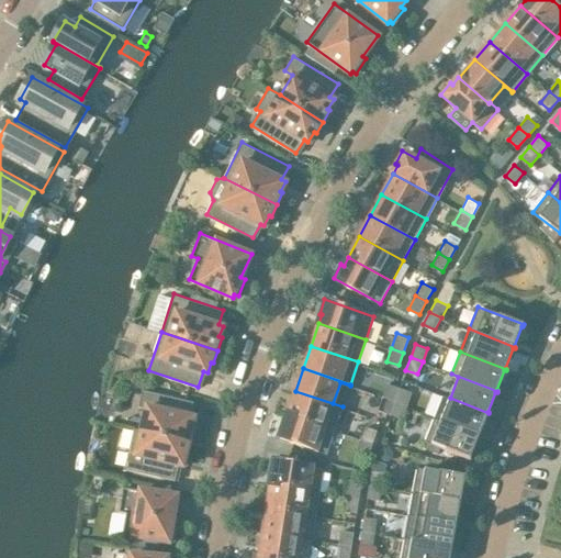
[(400,387),(388,382),(383,395),(395,400),(400,387)]
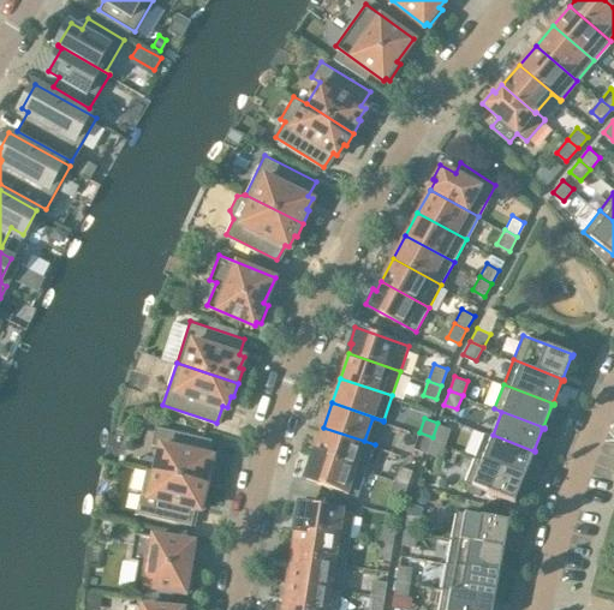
[(446,442),(451,428),(437,423),(433,437),(446,442)]
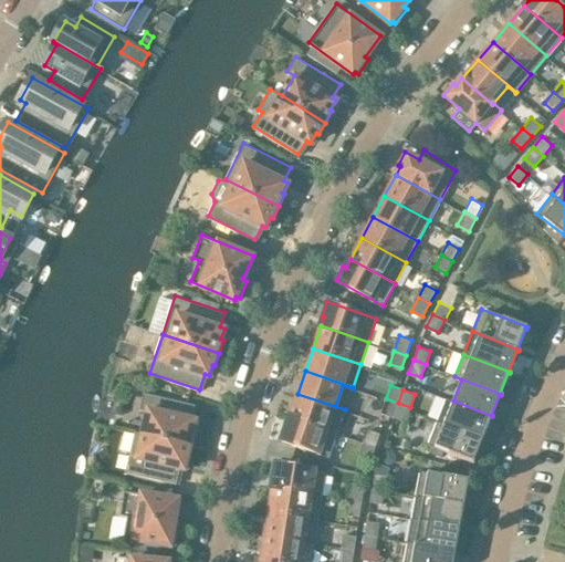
[(190,444),(196,420),(191,419),(196,404),(144,392),(140,408),(148,410),(143,432),(135,430),(135,432),(190,444)]
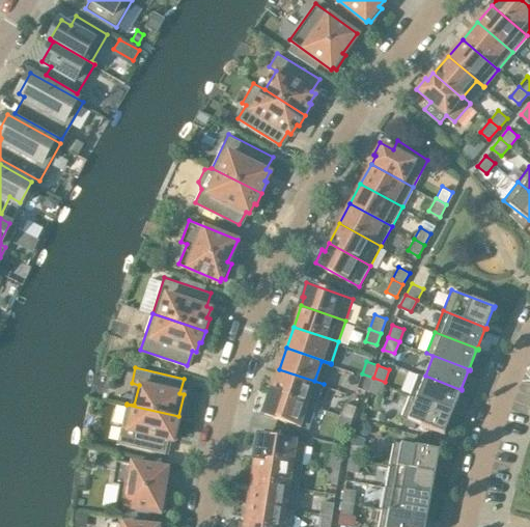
[(324,384),(279,369),(272,390),(316,406),(324,384)]
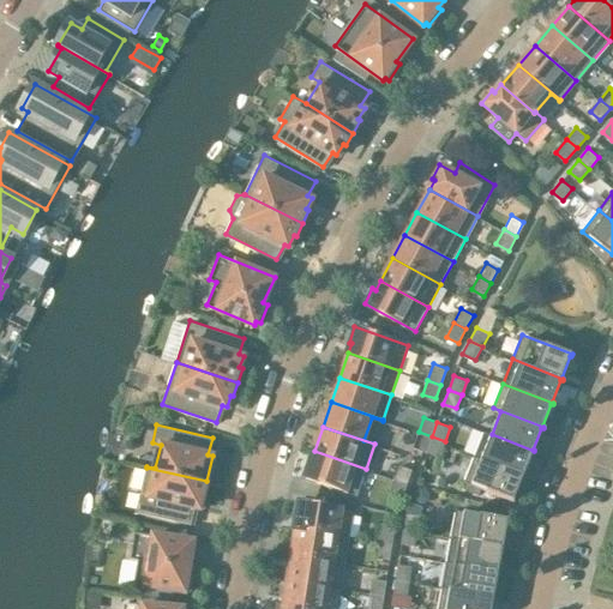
[(432,436),(419,432),(414,446),(427,451),(432,436)]
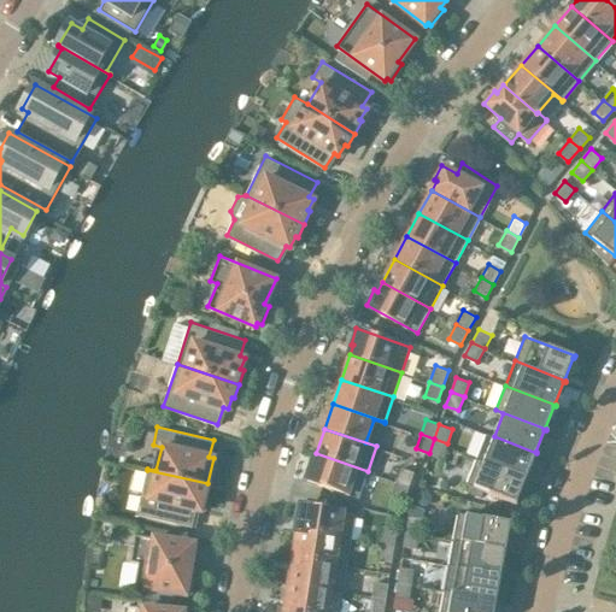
[(527,477),(527,476),(526,476),(534,454),(537,454),(537,453),(494,436),(486,434),(476,458),(527,477)]
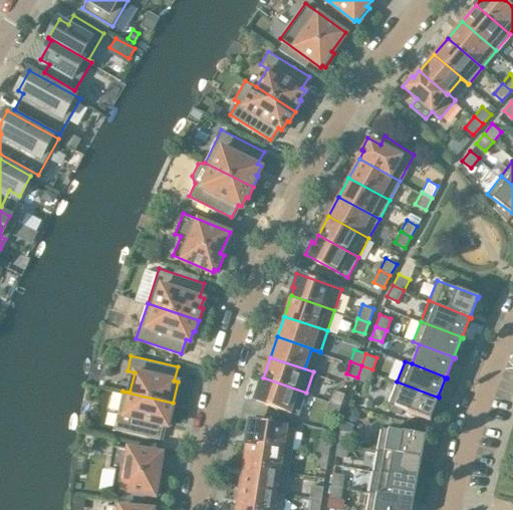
[(372,369),(361,365),(357,377),(368,380),(372,369)]
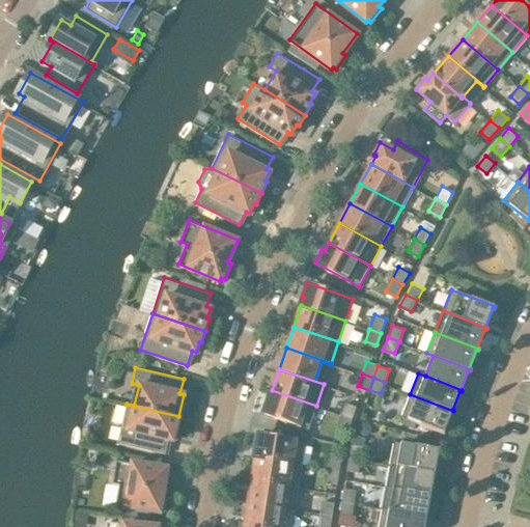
[(316,406),(272,390),(270,398),(267,398),(262,412),(309,427),(316,406)]
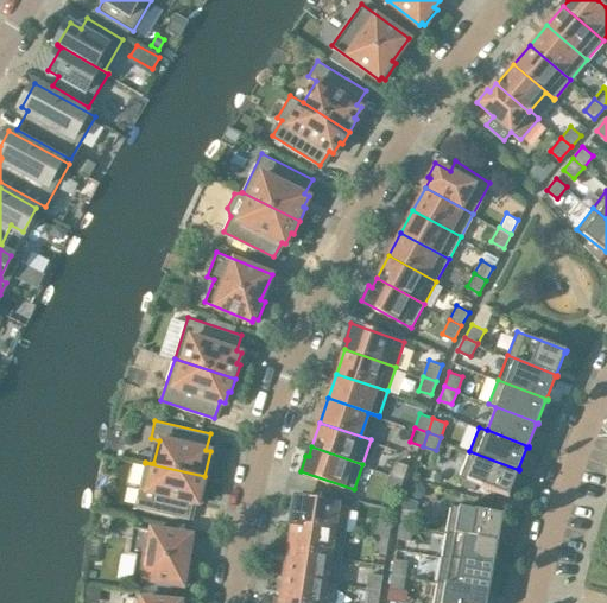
[(519,470),(469,451),(460,476),(510,495),(510,493),(509,493),(517,471),(519,471),(519,470)]
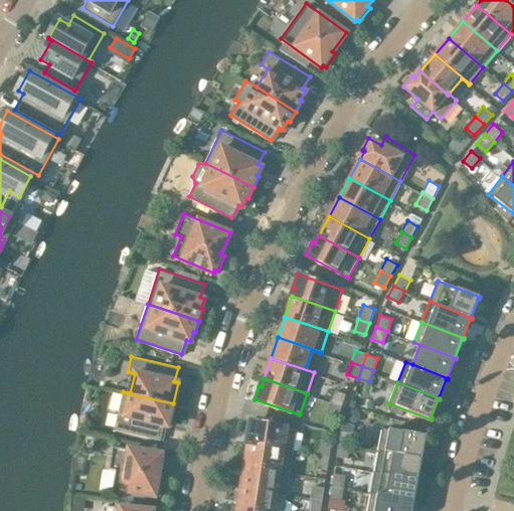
[(345,393),(335,389),(330,401),(341,404),(345,393)]
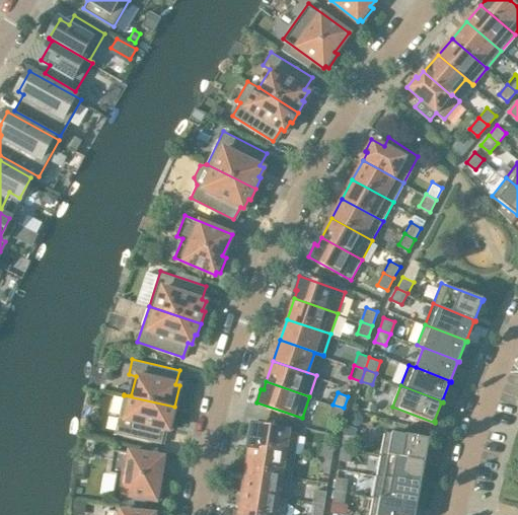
[(174,407),(124,395),(115,431),(162,442),(165,428),(169,429),(174,407)]
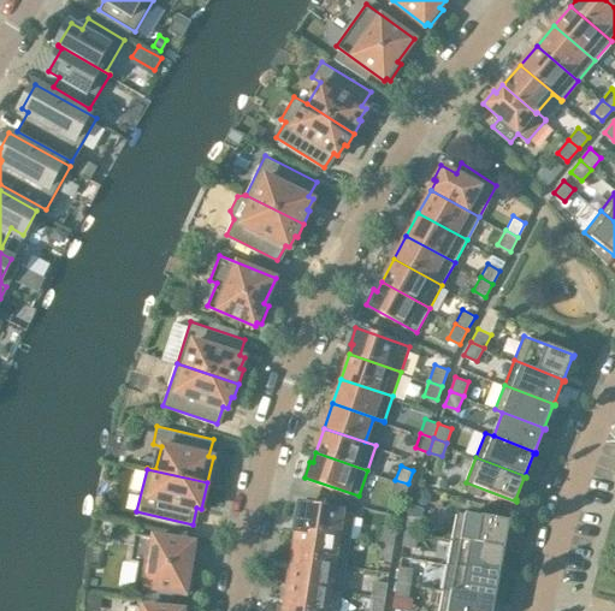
[(408,484),(395,480),(390,496),(403,500),(408,484)]
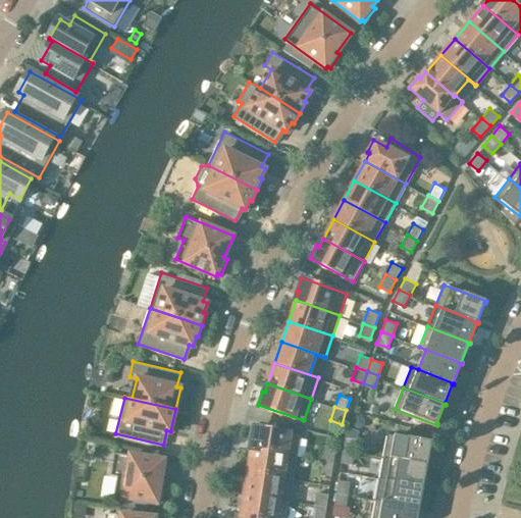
[(297,456),(301,433),(253,426),(250,439),(253,441),(251,449),(297,456)]
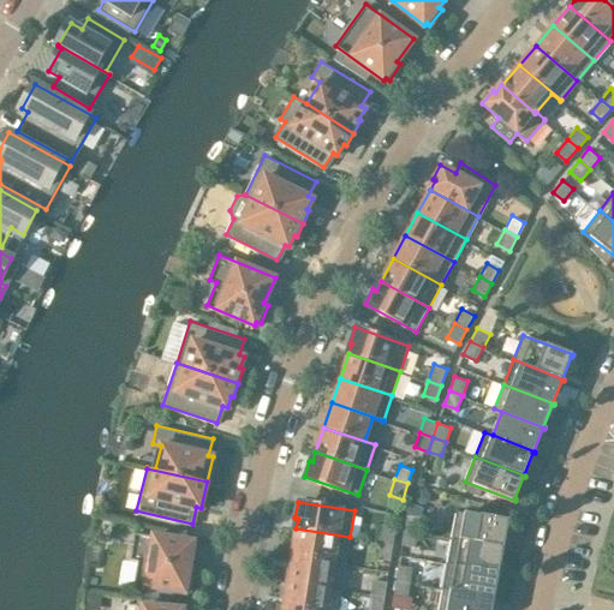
[(505,546),(505,545),(504,545),(508,522),(510,522),(510,520),(457,510),(452,537),(505,546)]
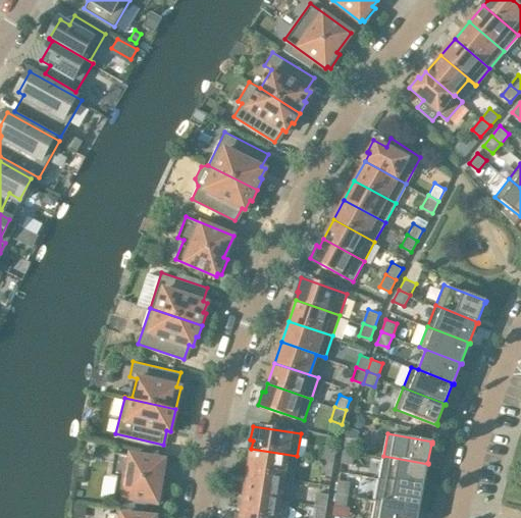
[(355,450),(357,437),(346,435),(344,448),(355,450)]
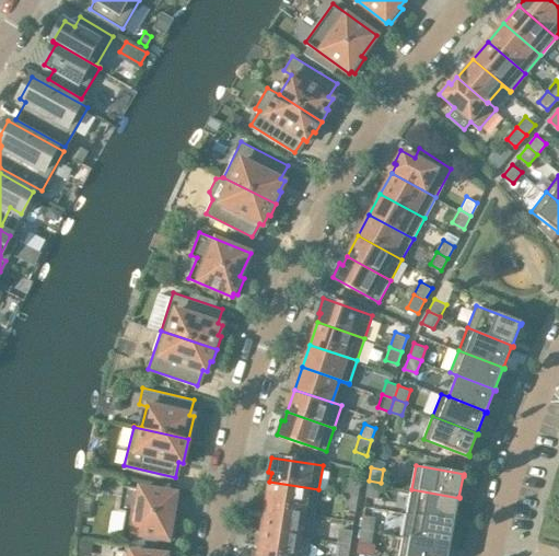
[(358,495),(360,481),(348,478),(346,493),(358,495)]
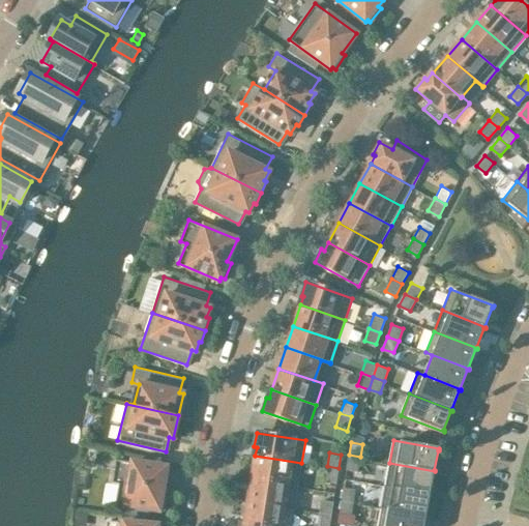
[(360,457),(349,455),(347,468),(358,470),(360,457)]
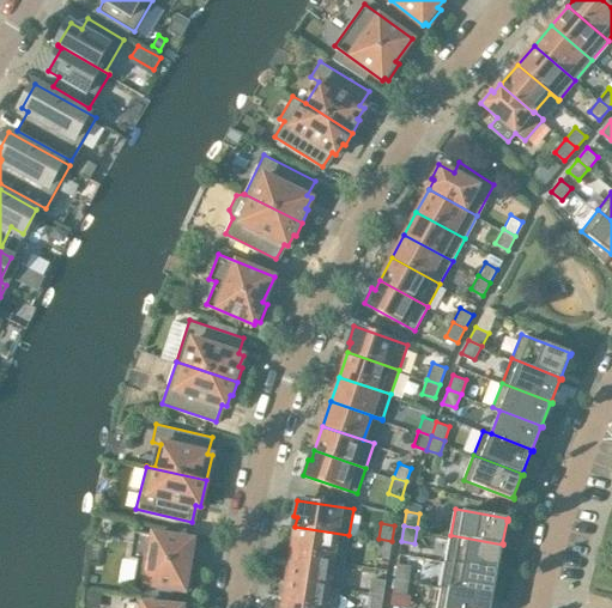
[(349,535),(295,527),(291,553),(345,561),(349,535)]
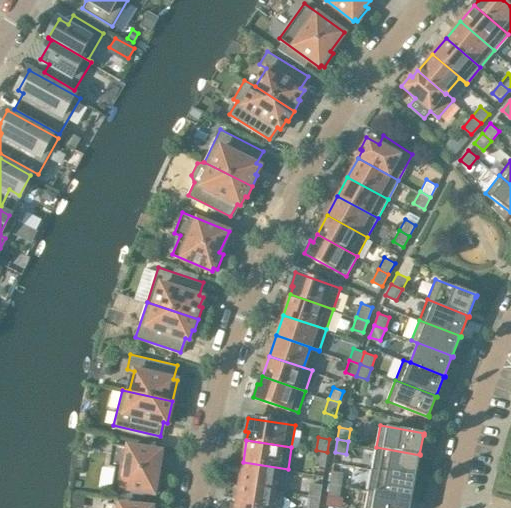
[(112,443),(109,465),(115,466),(112,486),(155,493),(155,490),(159,490),(161,474),(158,474),(161,450),(112,443)]
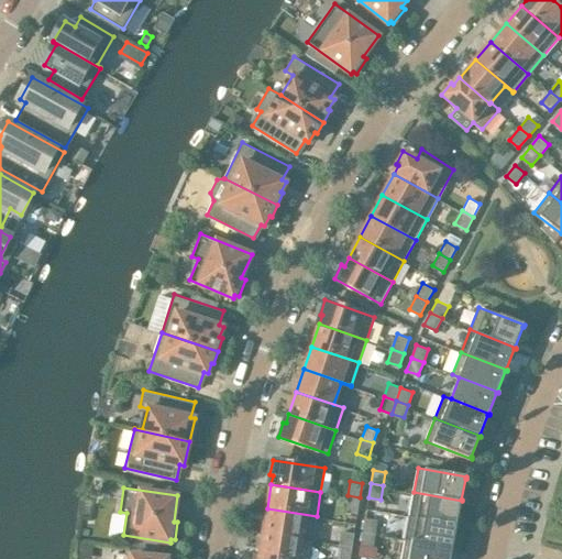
[(414,492),(414,493),(409,515),(458,524),(458,523),(456,523),(461,502),(462,502),(462,501),(414,492)]
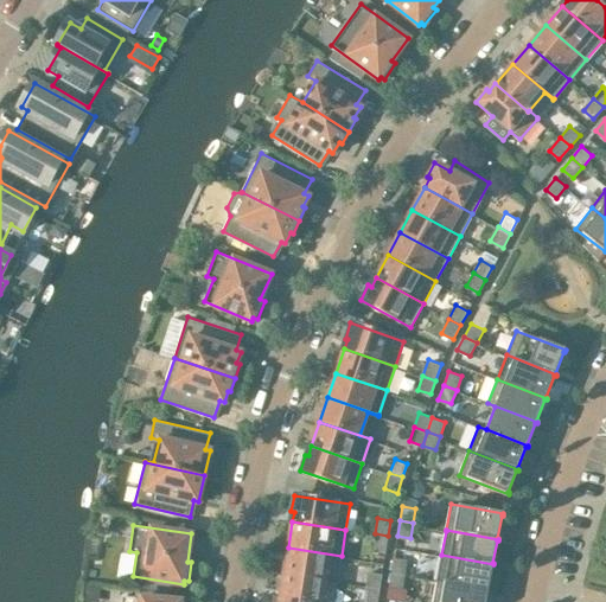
[(388,536),(375,533),(372,550),(386,551),(388,536)]
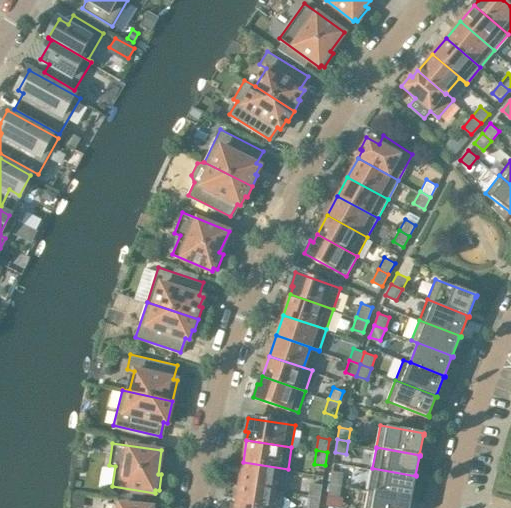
[(288,469),(243,462),(240,483),(284,490),(288,469)]
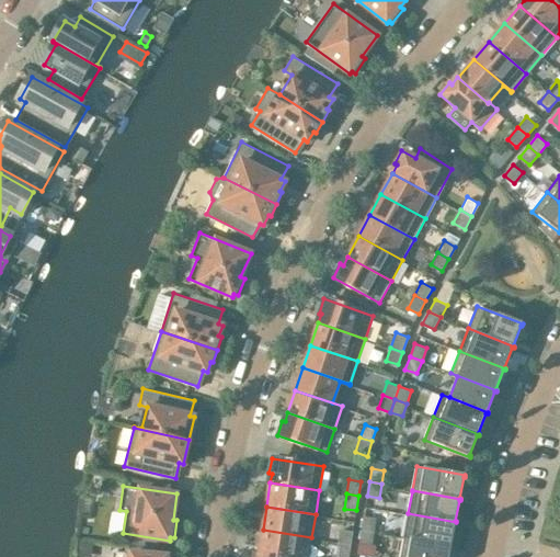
[(408,513),(403,536),(452,545),(453,544),(450,544),(455,523),(456,523),(456,522),(408,513)]
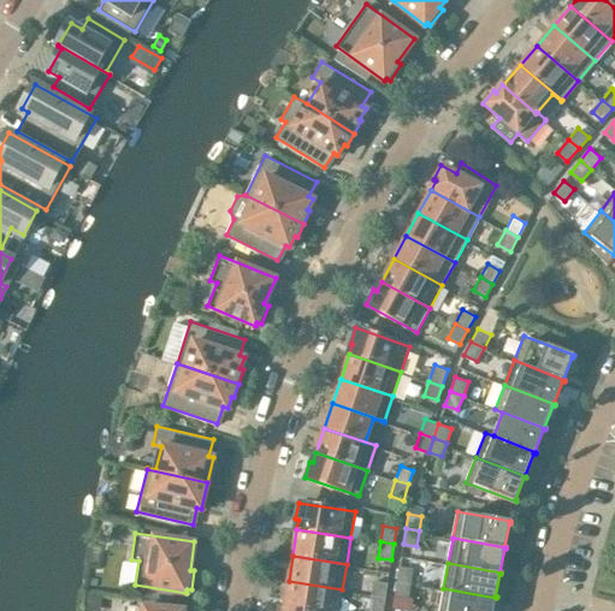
[(411,582),(413,567),(400,565),(397,580),(411,582)]
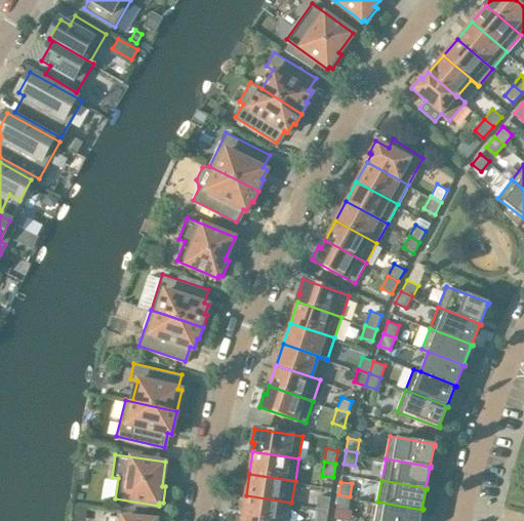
[(328,509),(330,495),(319,493),(317,507),(328,509)]
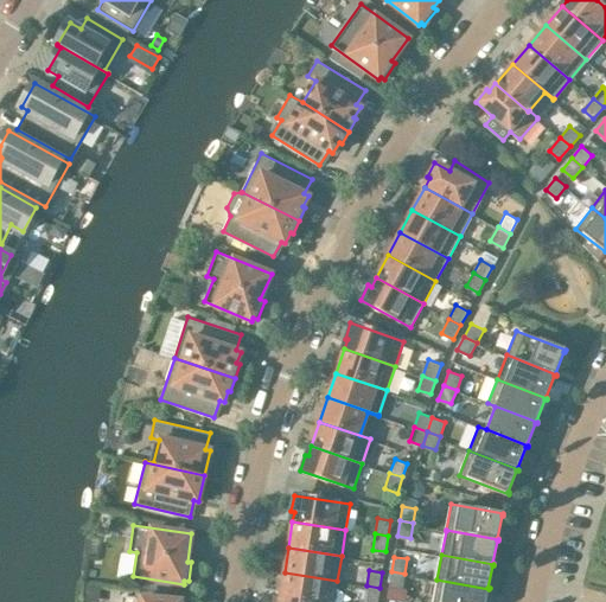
[(404,574),(391,571),(389,587),(402,588),(404,574)]
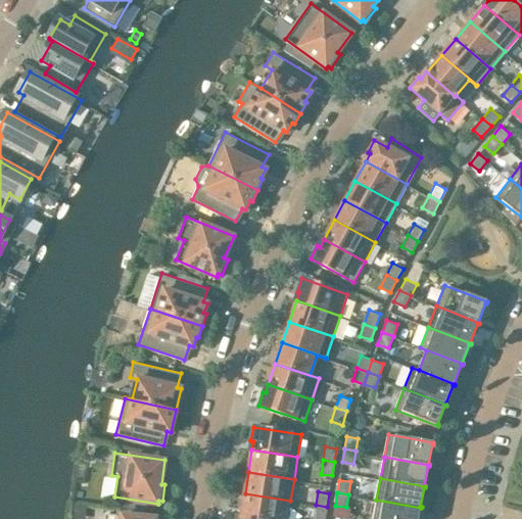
[(287,518),(290,501),(245,493),(241,515),(265,518),(287,518)]
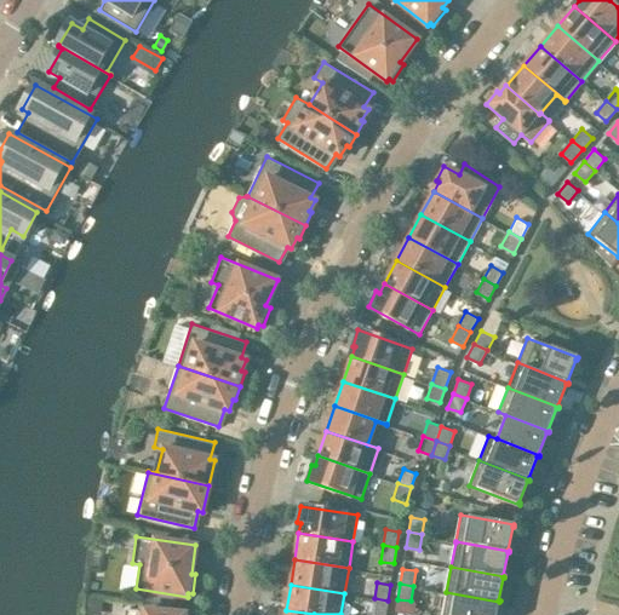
[(499,602),(446,592),(441,614),(496,614),(498,603),(499,604),(499,602)]
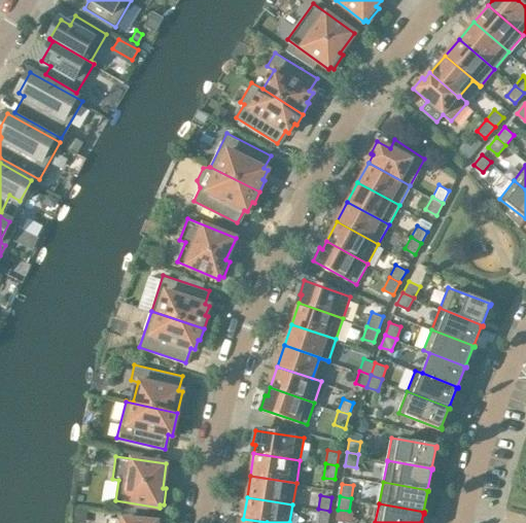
[(327,522),(329,511),(318,509),(316,521),(327,522)]
